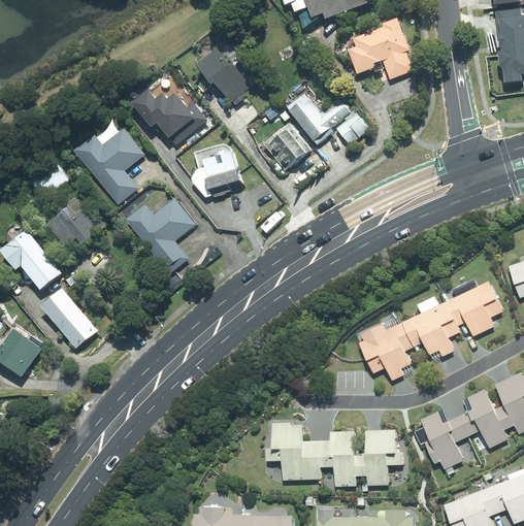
[(306,7),(303,0),(282,0),(284,5),(290,2),(294,12),(306,7)]
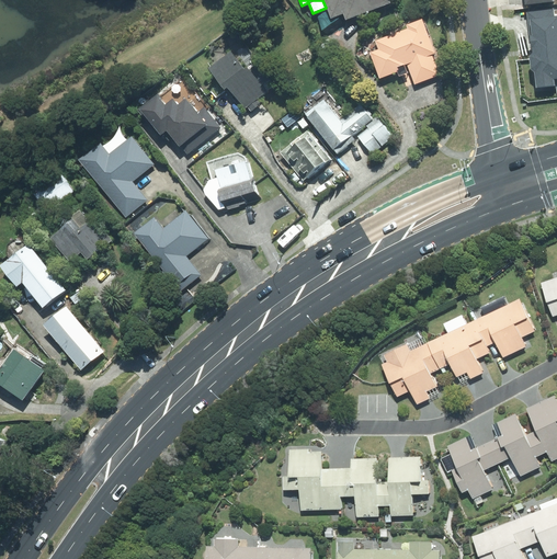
[(325,0),(332,20),(344,14),(347,21),(390,3),(388,0),(325,0)]
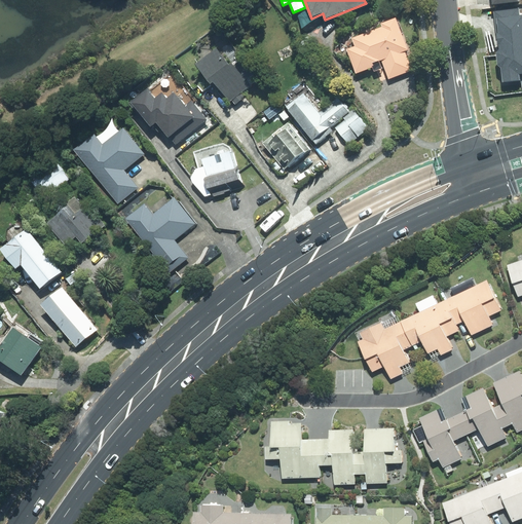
[(381,27),(350,38),(353,46),(345,48),(355,73),(373,67),(372,64),(380,61),(387,79),(410,70),(403,50),(406,49),(395,17),(379,23),(381,27)]
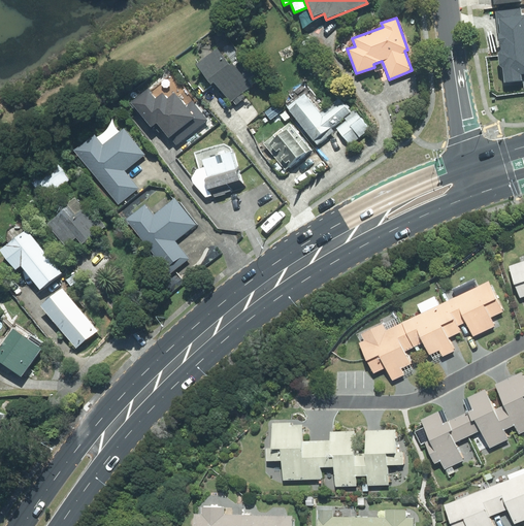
[(230,67),(216,48),(195,64),(211,86),(215,84),(230,102),(233,100),(236,104),(248,95),(243,91),(251,86),(246,79),(253,74),(240,59),(230,67)]
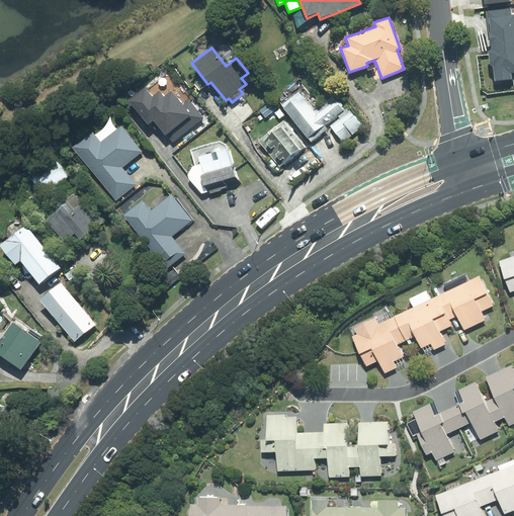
[(157,120),(173,141),(205,115),(190,96),(184,101),(176,91),(169,97),(163,89),(161,92),(152,80),(129,98),(151,125),(157,120)]
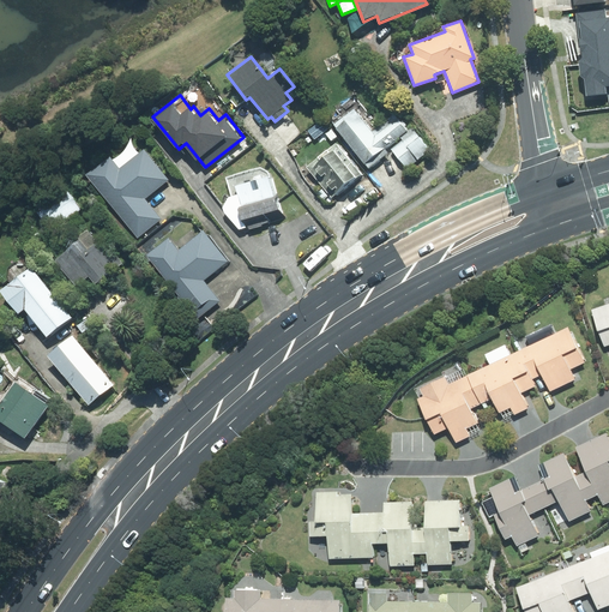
[(332,125),(363,165),(367,168),(386,153),(384,149),(398,138),(399,139),(389,149),(404,168),(415,159),(415,160),(427,150),(409,127),(405,130),(392,114),(371,132),(351,109),(332,125)]
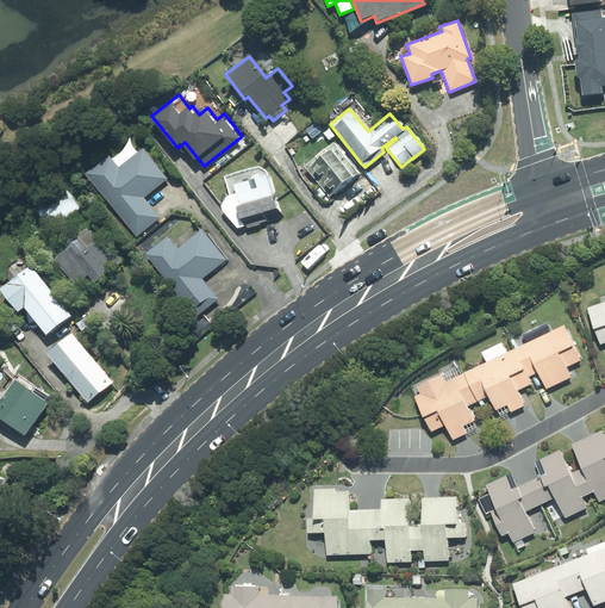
[(83,174),(133,236),(157,217),(142,198),(166,179),(141,148),(117,167),(107,155),(83,174)]
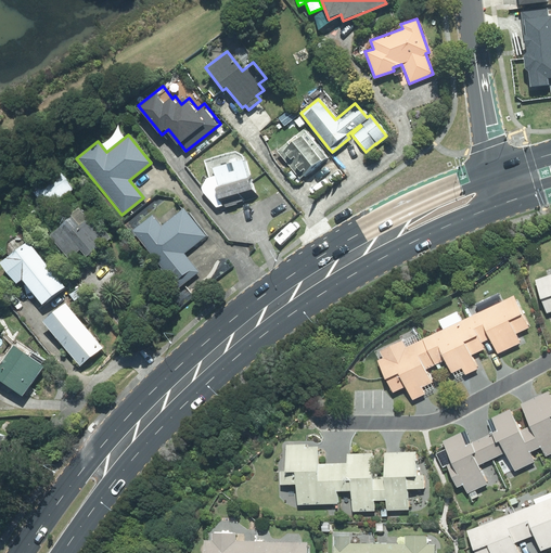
[(297,178),(324,156),(307,134),(303,138),(302,136),(279,154),(297,178)]
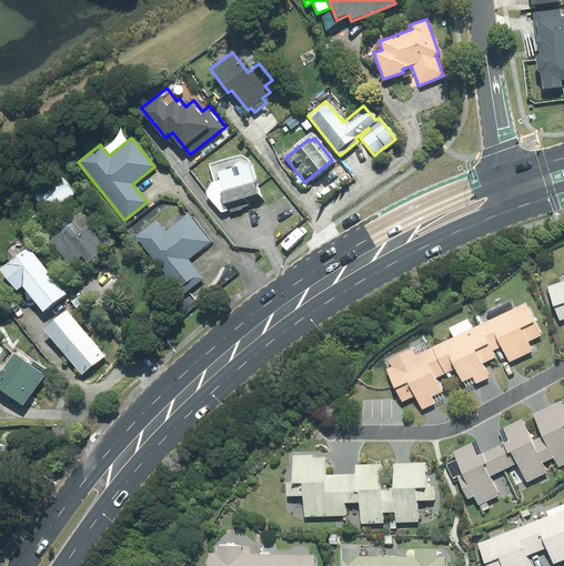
[(225,210),(261,200),(255,181),(251,182),(247,165),(218,173),(222,192),(221,192),(225,210)]
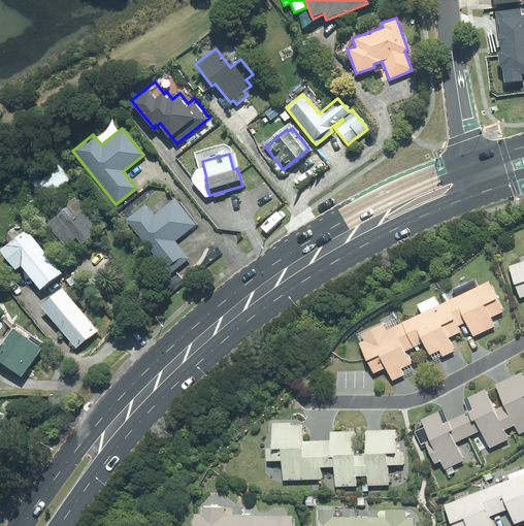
[(324,163),(319,157),(315,161),(319,167),(324,163)]
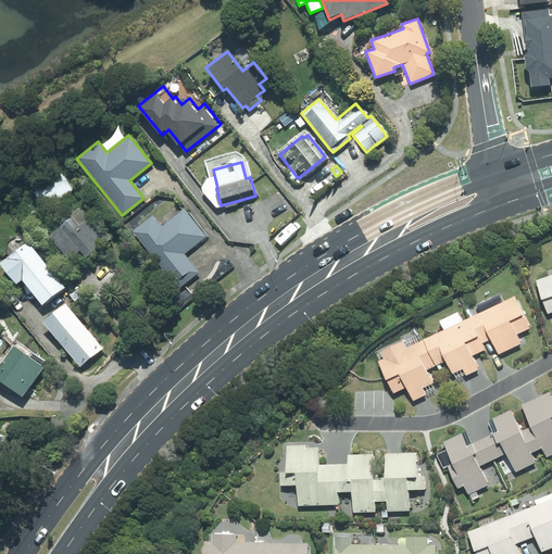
[(71,188),(57,170),(29,190),(44,209),(71,188)]
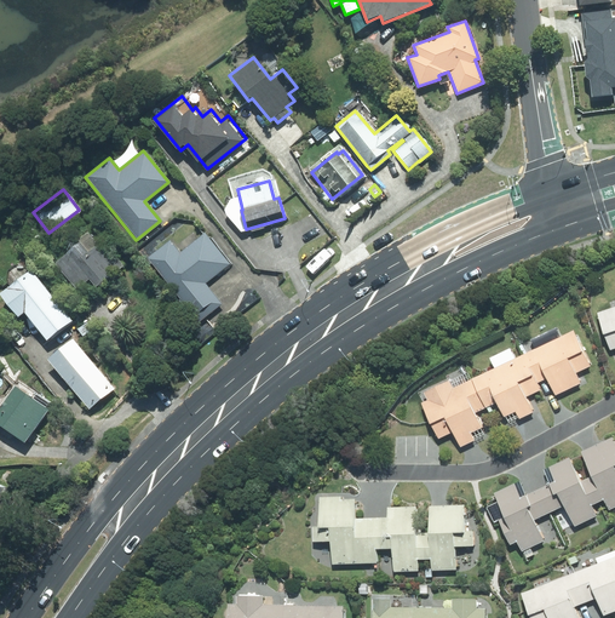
[(95,287),(122,265),(102,241),(97,245),(87,233),(78,241),(79,244),(55,264),(76,290),(88,280),(95,287)]
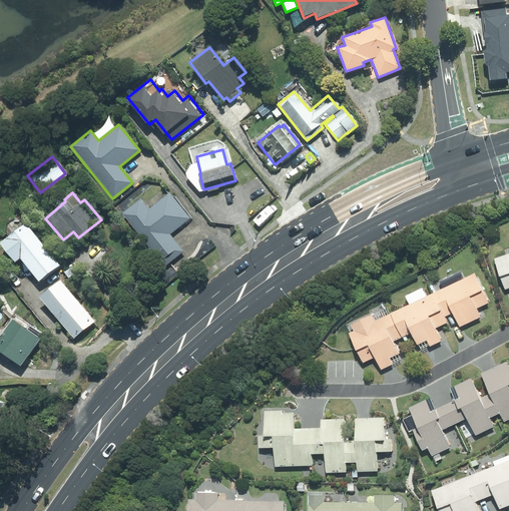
[(120,213),(149,249),(148,250),(161,267),(181,251),(167,233),(188,217),(167,192),(147,208),(139,198),(120,213)]
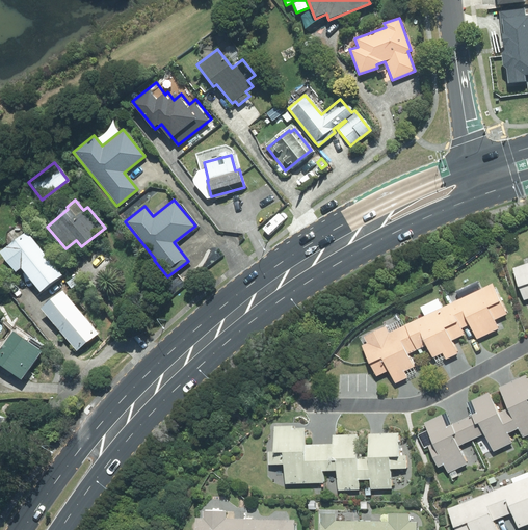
[(61,275),(27,233),(1,254),(17,273),(21,269),(40,293),(61,275)]
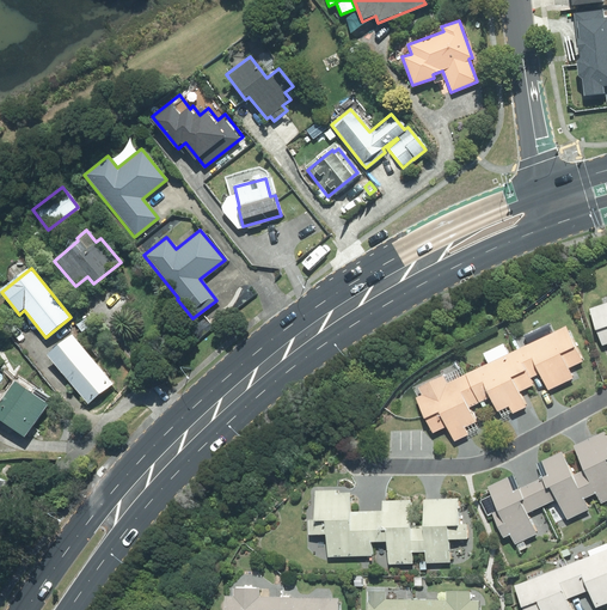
[(606,298),(587,305),(600,342),(606,340),(606,298)]
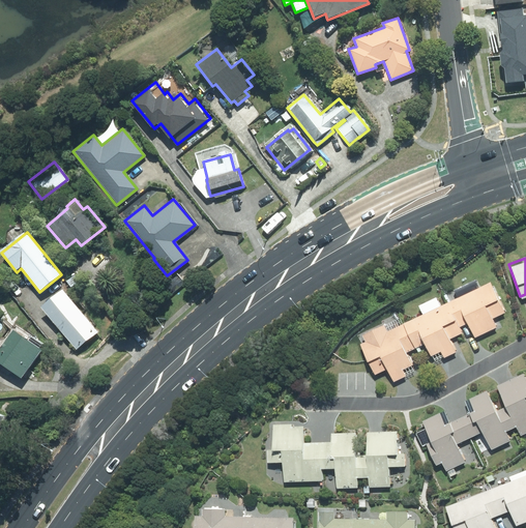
[(444,300),(457,325),(466,321),(472,335),(494,325),(490,316),(502,311),(488,280),(444,300)]
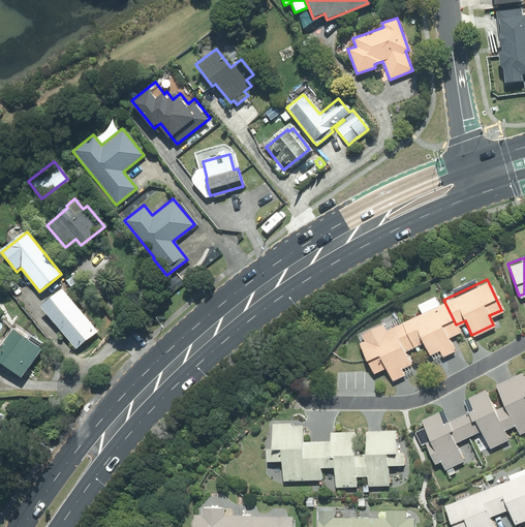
[(75,349),(96,332),(63,290),(66,288),(61,283),(53,289),(57,296),(41,308),(75,349)]
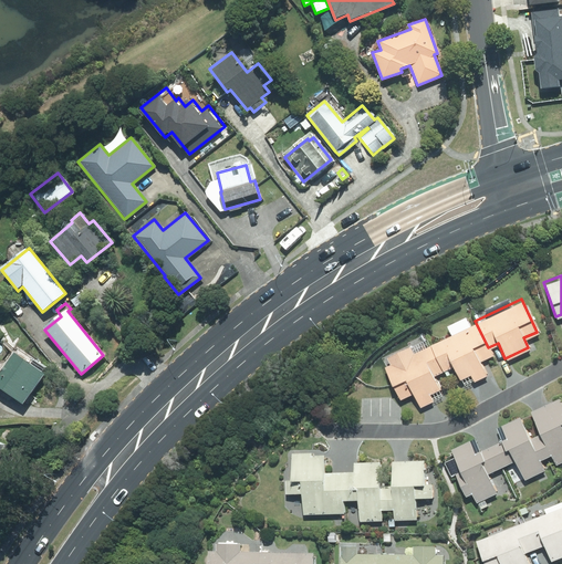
[(491,353),(488,347),(475,321),(428,343),(441,369),(451,365),(458,378),(468,374),(470,379),(485,374),(478,359),(491,353)]
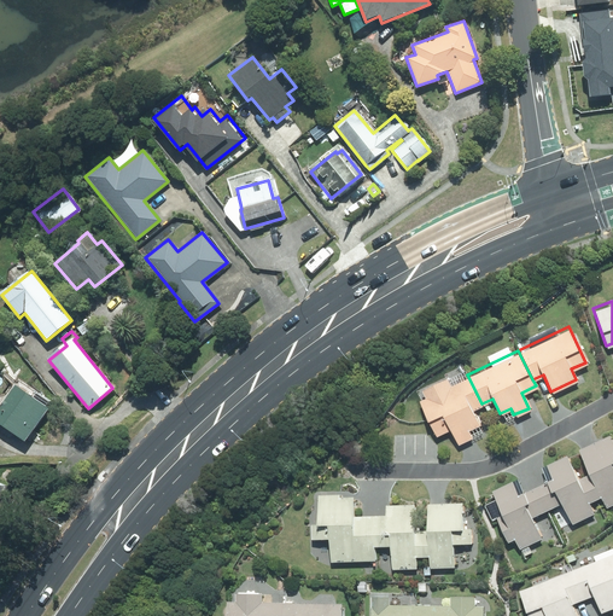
[(422,396),(416,399),(433,435),(449,428),(456,442),(470,436),(466,429),(478,424),(471,408),(482,404),(467,375),(448,384),(444,377),(419,389),(422,396)]
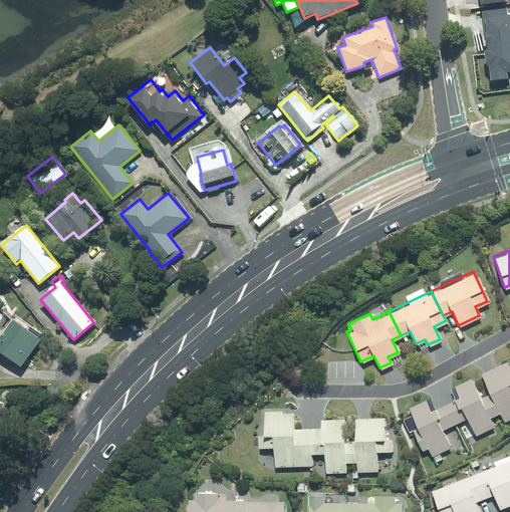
[(27,331),(12,320),(0,337),(0,353),(20,367),(39,339),(38,339),(41,335),(30,327),(27,331)]
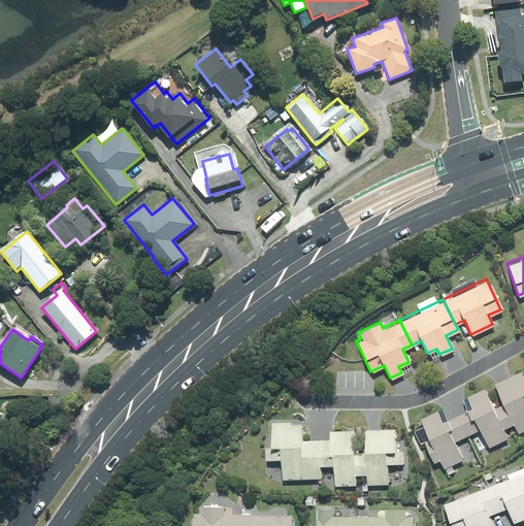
[(462,458),(455,441),(481,431),(489,448),(509,438),(504,429),(515,424),(518,431),(523,428),(523,377),(519,367),(493,381),(503,402),(494,406),(484,384),(467,392),(475,405),(467,408),(468,411),(447,420),(441,408),(421,417),(430,438),(425,440),(434,463),(440,460),(443,465),(462,458)]
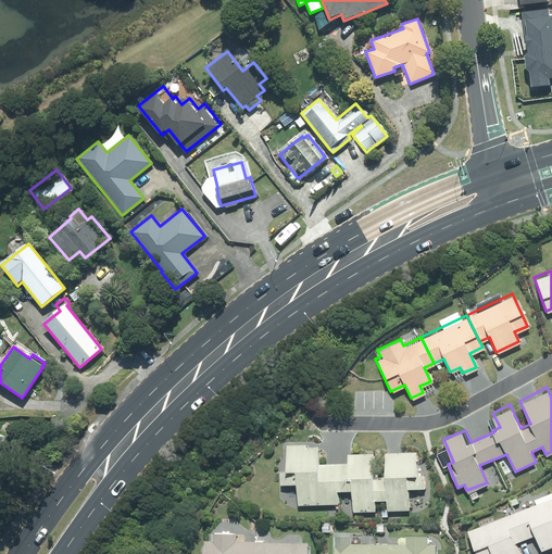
[(0,493),(10,470),(0,466),(0,453),(8,435),(0,431),(0,493)]
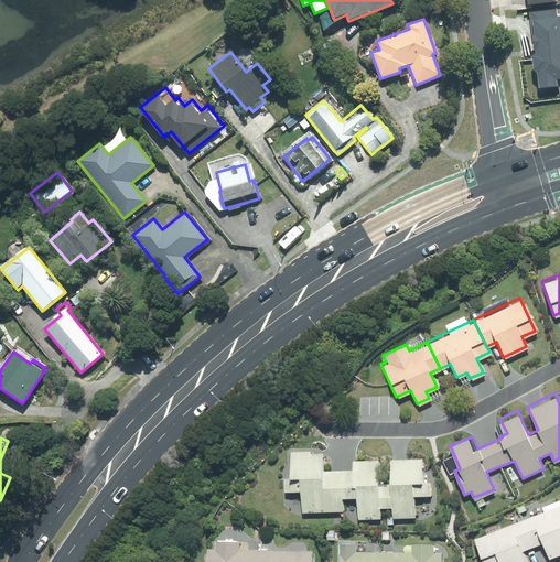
[(423,482),(423,458),(392,457),(392,460),(353,458),(352,468),(323,468),(324,451),(292,450),(291,477),(303,477),(302,510),(343,511),(343,497),(359,497),(359,515),(358,518),(381,519),(383,506),(391,506),(391,515),(416,516),(417,496),(430,496),(430,482),(423,482)]
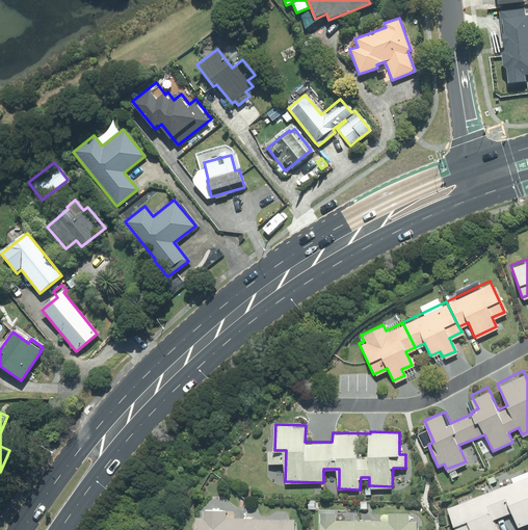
[(527,469),(510,476),(512,482),(448,506),(456,529),(498,529),(494,519),(512,511),(518,527),(527,523),(527,469)]
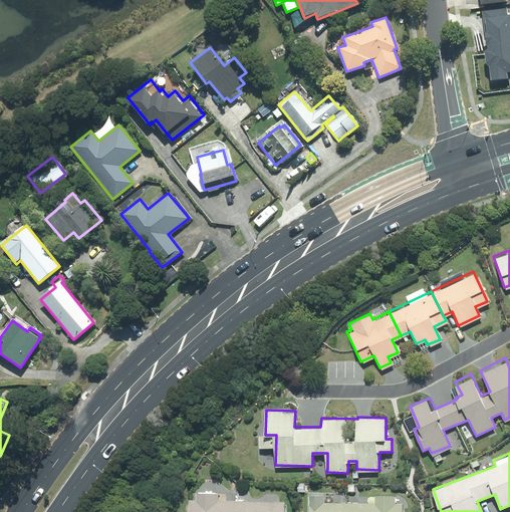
[(284,511),(285,502),(220,500),(220,491),(195,491),(195,499),(188,499),(187,511),(284,511)]
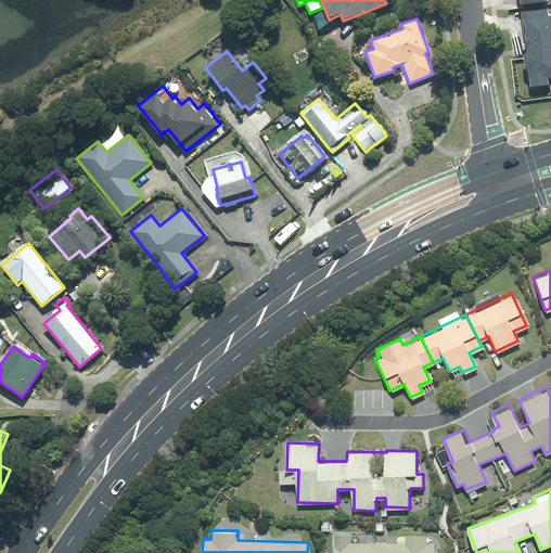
[(405,534),(405,543),(350,540),(350,534),(336,534),(334,552),(435,552),(436,542),(426,541),(427,535),(405,534)]
